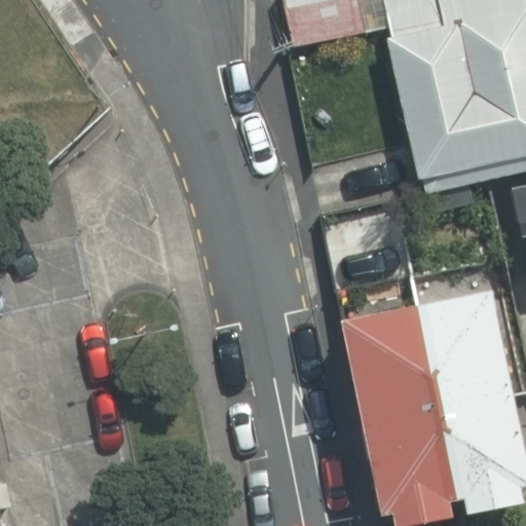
[(423,179),(426,194),(525,171),(525,0),(284,0),(294,46),(390,24),(393,39),(387,40),(419,180),(423,179)]
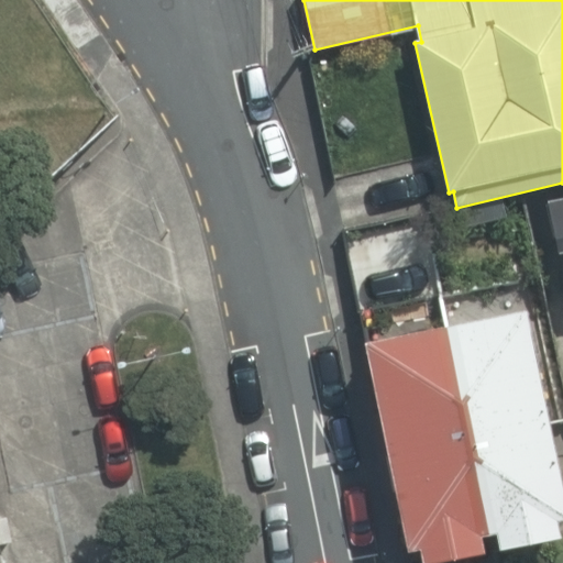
[(562,199),(552,202),(562,255),(562,254),(562,199)]
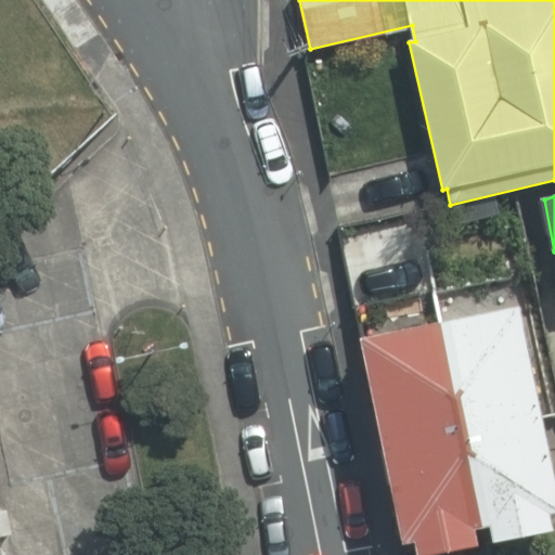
[(552,513),(554,512),(554,466),(523,308),(480,317),(474,285),(436,293),(482,526),(494,524),(498,541),(554,529),(552,513)]
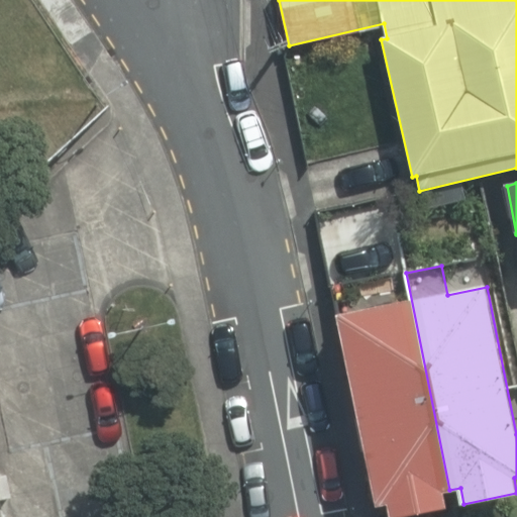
[(445,491),(449,490),(406,273),(373,280),(379,308),(340,316),(379,506),(390,504),(392,516),(399,516),(448,507),(445,491)]
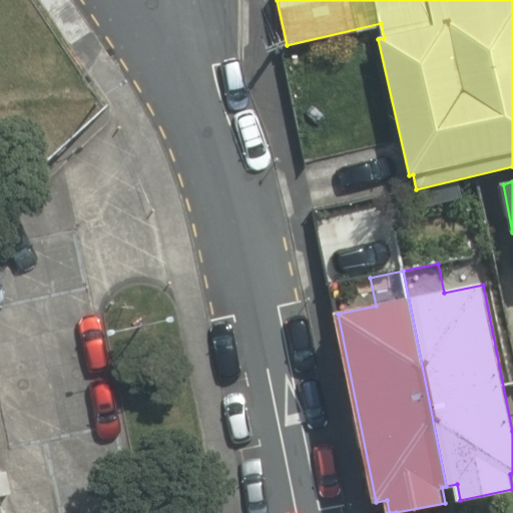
[(0,512),(10,512),(7,497),(18,494),(14,473),(3,475),(0,461),(0,512)]
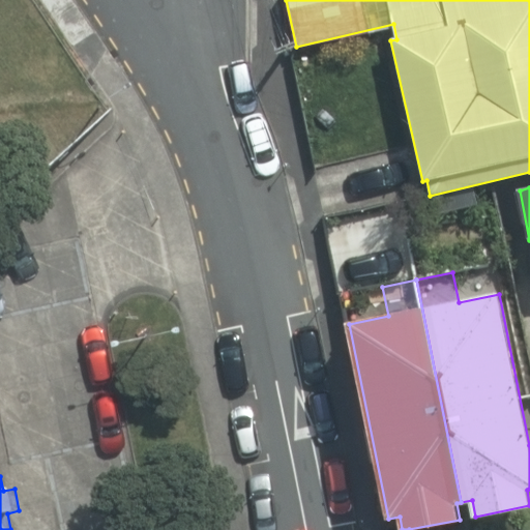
All buildings are outlined.
